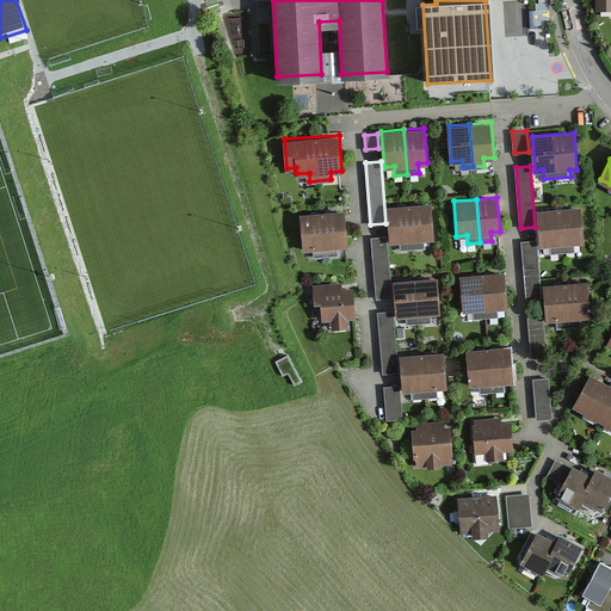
[(432,202),(387,207),(390,241),(400,241),(401,250),(424,247),(424,239),(436,238),(432,202)]
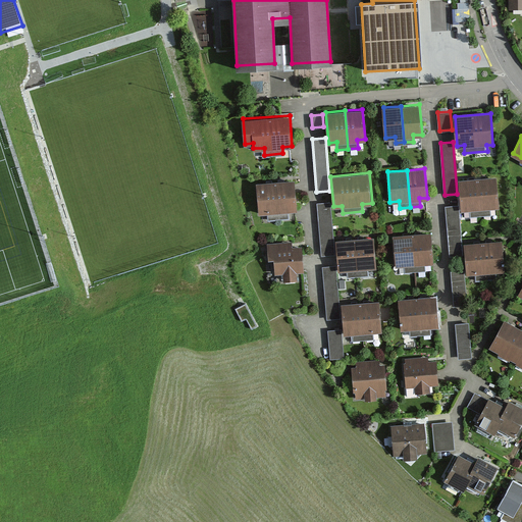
[(496,175),(460,178),(462,209),(470,208),(471,215),(492,213),(491,206),(499,205),(496,175)]
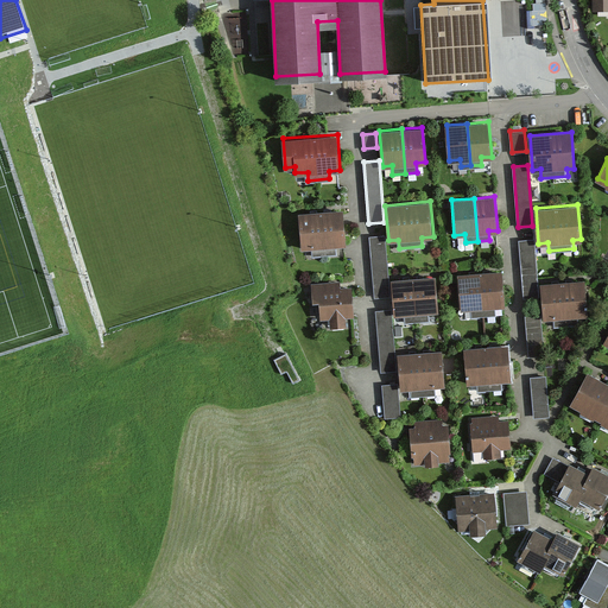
[(342,209),(322,210),(324,245),(344,242),(342,209)]
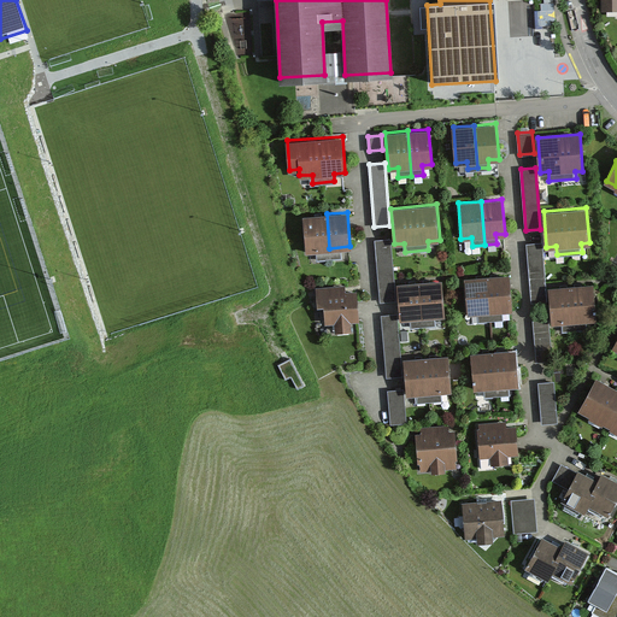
[(327,213),(304,216),(306,250),(329,248),(327,213)]
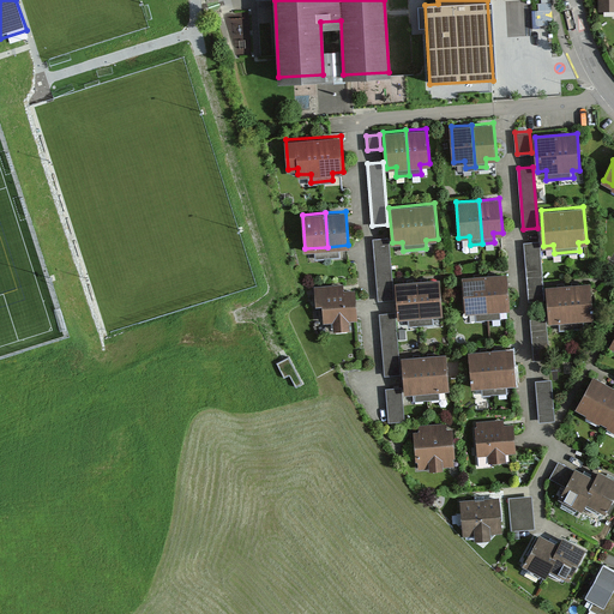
[(389,238),(373,239),(378,301),(395,299),(389,238)]
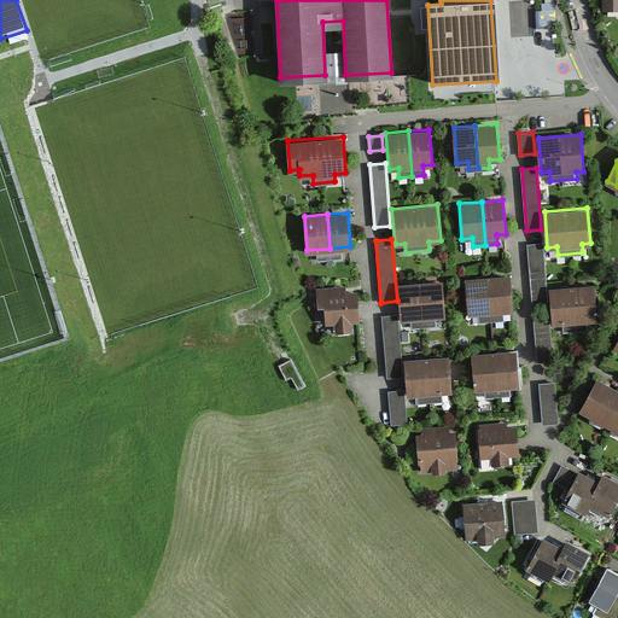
[(543,243),(528,244),(532,303),(548,302),(543,243)]
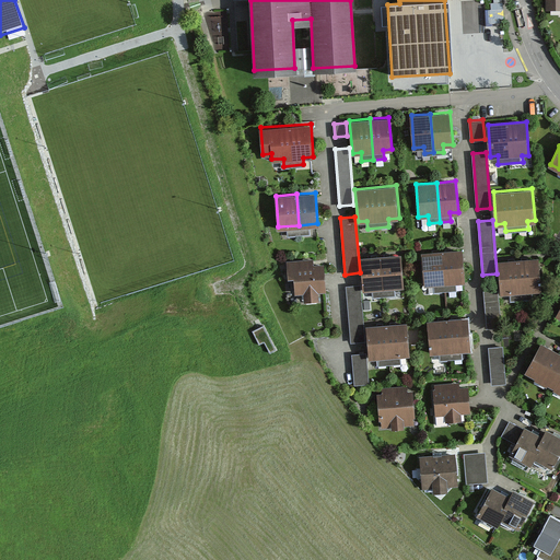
[(462,248),(443,251),(446,290),(456,290),(455,281),(465,281),(462,248)]
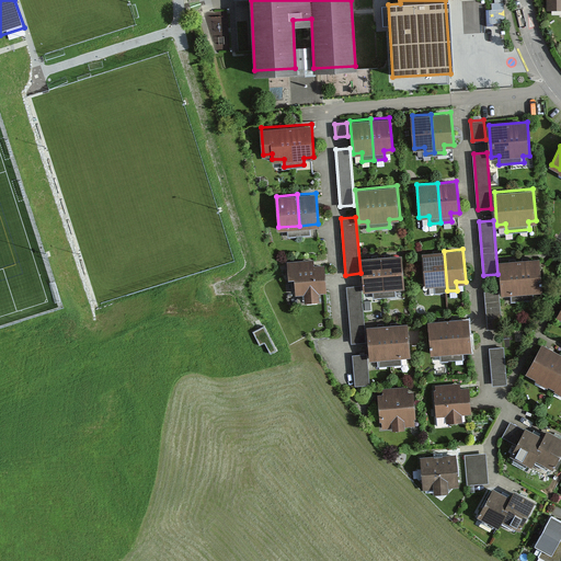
[(444,251),(423,252),(425,285),(435,285),(435,292),(447,290),(444,251)]
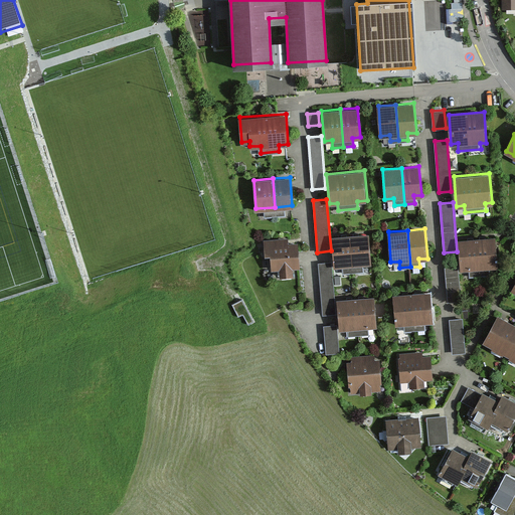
[(368,232),(331,236),(334,267),(342,266),(343,274),(364,272),(363,264),(371,264),(368,232)]
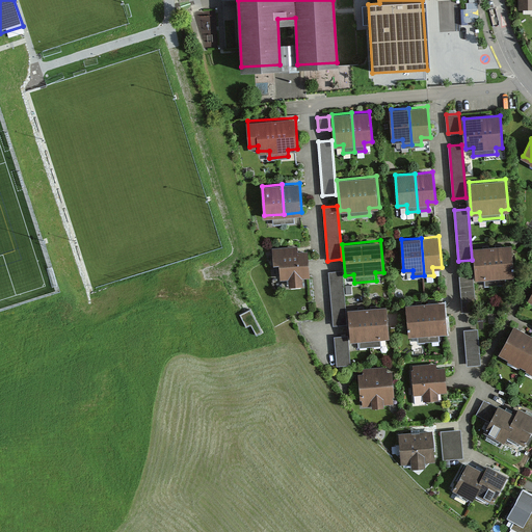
[(310,276),(308,248),(297,249),(297,245),(273,247),(274,263),(278,263),(280,277),(288,276),(288,286),(302,285),(302,276),(310,276)]
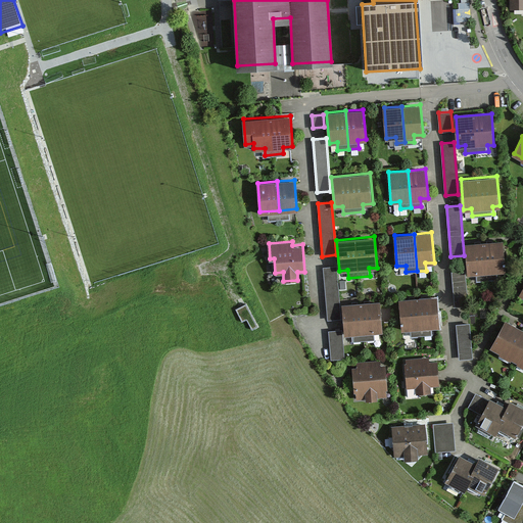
[(502,241),(484,242),(487,279),(496,279),(496,271),(505,271),(502,241)]
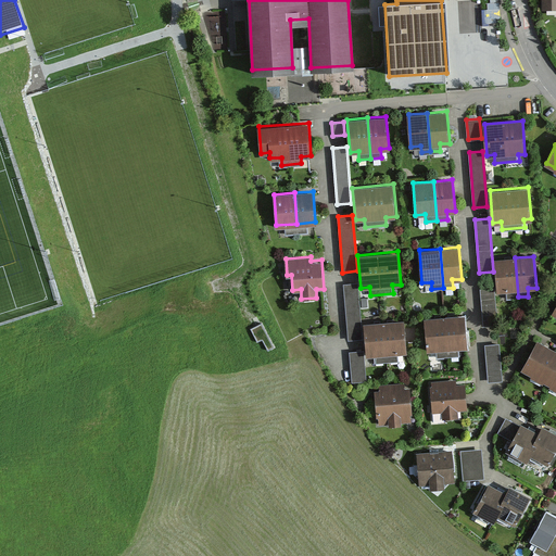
[(515,257),(495,258),(498,291),(507,290),(507,298),(518,297),(515,257)]
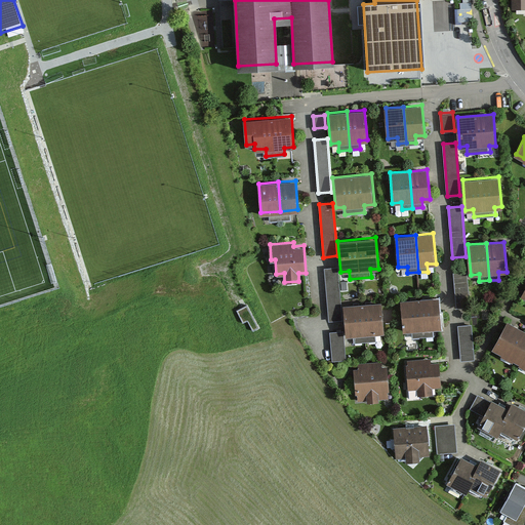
[(337,267),(324,269),(330,321),(342,320),(339,291),(347,290),(346,281),(339,282),(337,267)]
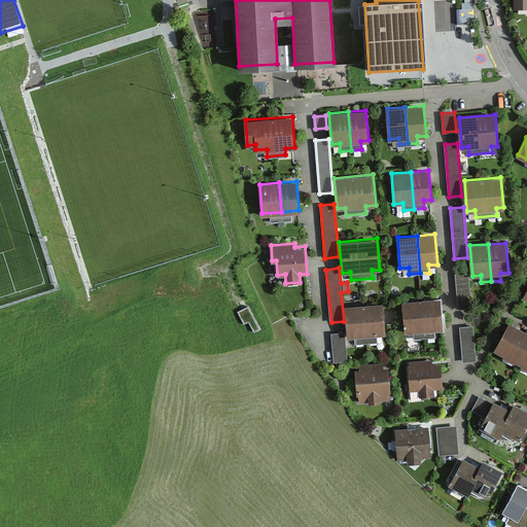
[(468,272),(455,274),(459,308),(471,307),(468,272)]
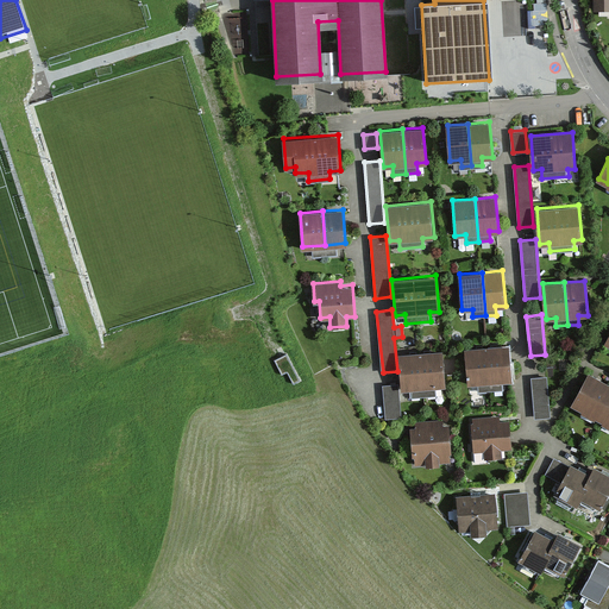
[(509,345),(485,347),(489,390),(503,389),(502,381),(512,380),(509,345)]
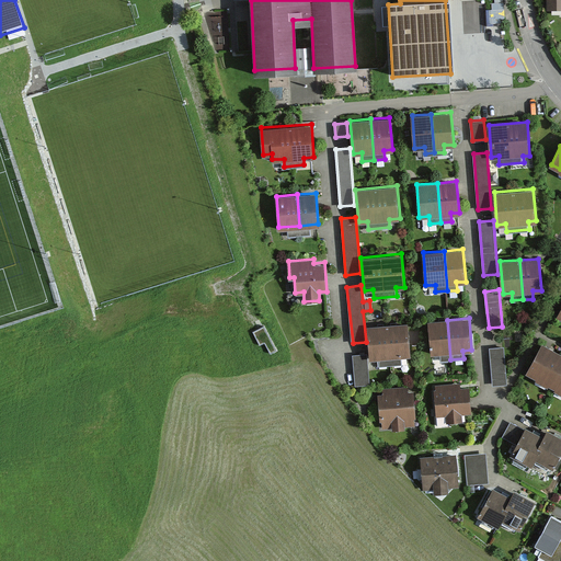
[(447,320),(428,321),(431,354),(439,353),(441,361),(450,359),(447,320)]
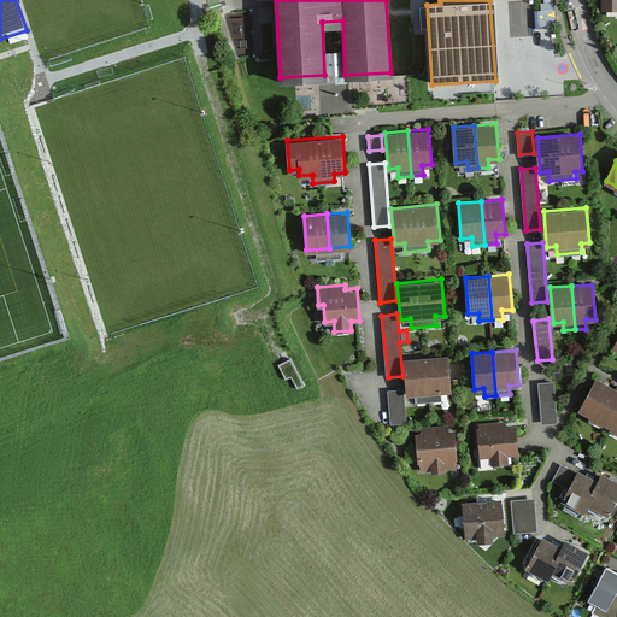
[(447,354),(427,357),(430,401),(441,400),(441,392),(451,391),(447,354)]
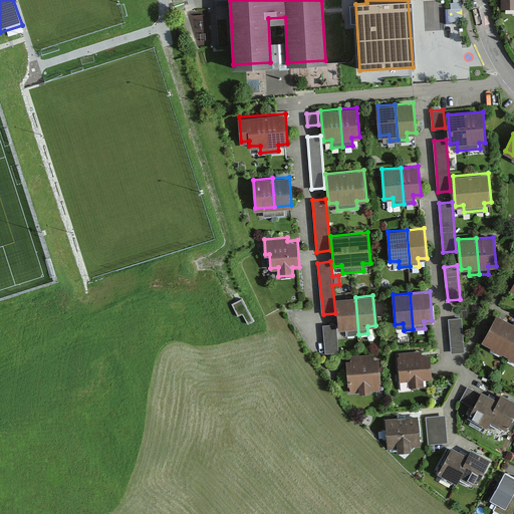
[(249,323),(255,320),(242,297),(233,302),(240,315),(244,312),(249,323)]
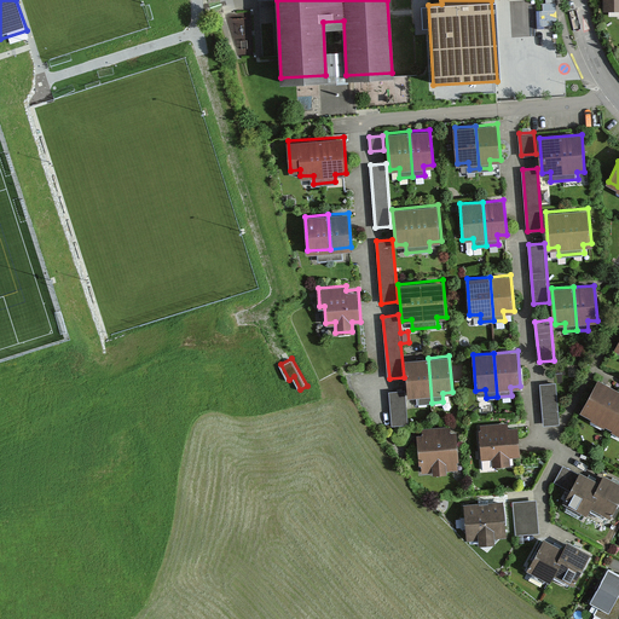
[(428,358),(405,359),(409,397),(417,395),(418,404),(432,403),(428,358)]
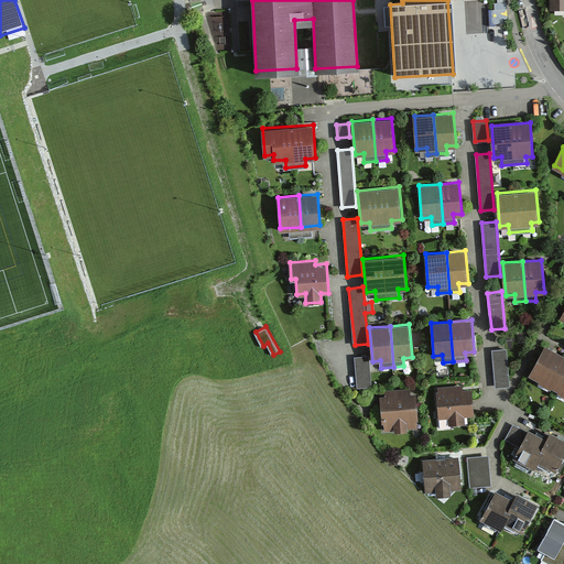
[(563,355),(546,346),(530,376),(563,393),(563,355)]
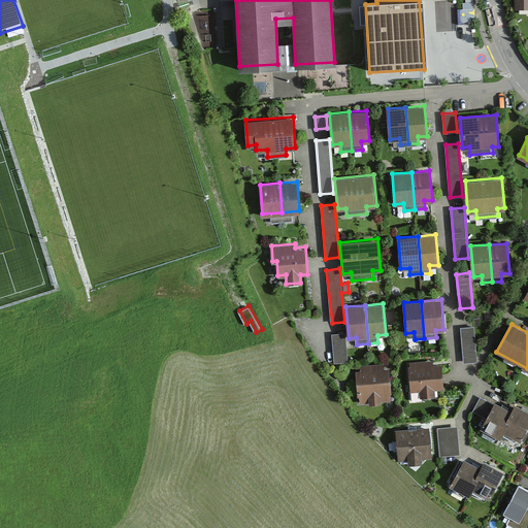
[(464,363),(476,362),(473,326),(461,328),(464,363)]
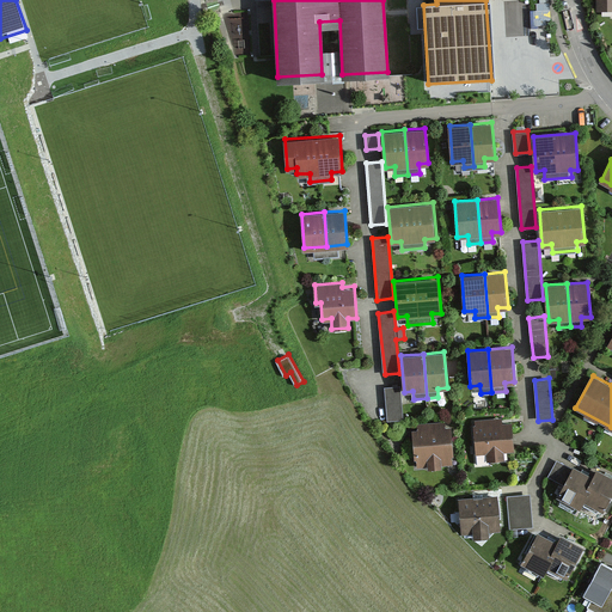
[(401,385),(385,387),(389,420),(404,418),(401,385)]
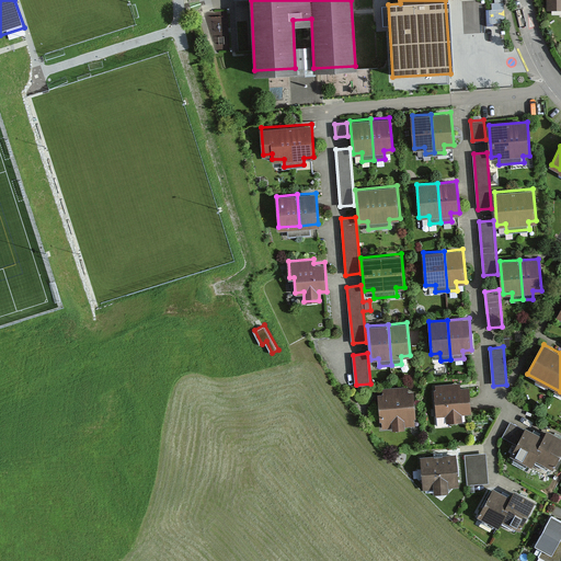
[(436,389),(434,389),(436,415),(446,415),(446,422),(464,421),(462,413),(471,412),(469,387),(460,387),(460,384),(436,386),(436,389)]
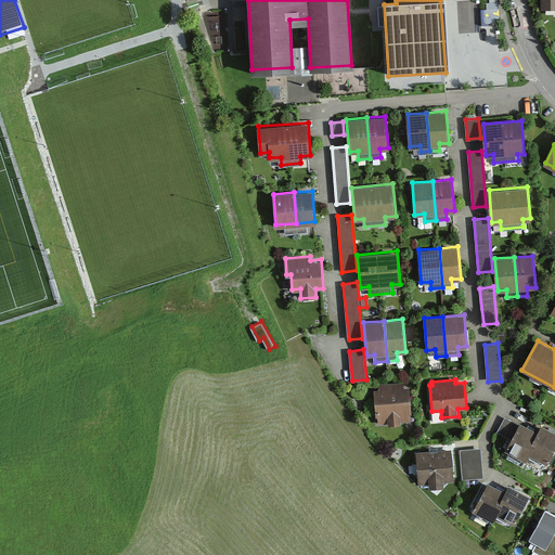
[(379,389),(375,389),(377,424),(388,423),(388,425),(401,424),(401,422),(410,421),(408,387),(403,387),(403,382),(378,383),(379,389)]
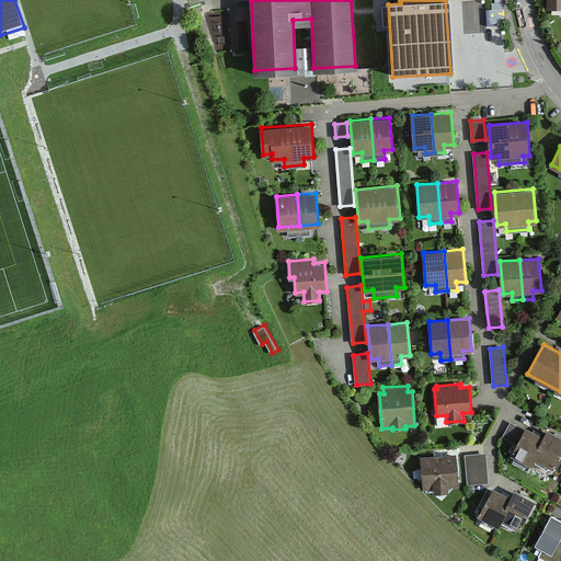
[(541,443),(510,425),(502,438),(516,446),(508,460),(526,470),(530,462),(541,443)]
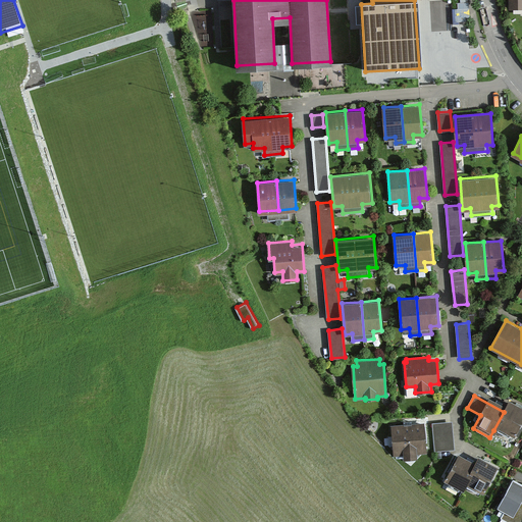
[(521,418),(521,413),(508,406),(504,412),(493,430),(510,439),(521,418)]
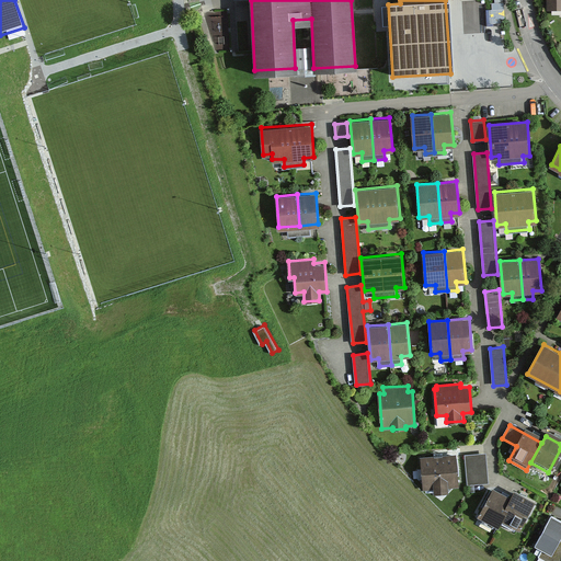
[(485,453),(464,454),(467,484),(489,483),(485,453)]
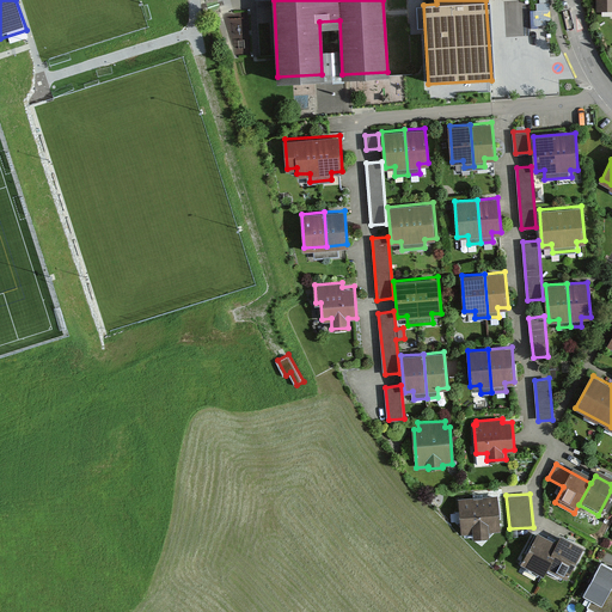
[(497,495),(458,499),(460,533),(473,532),(473,538),(489,537),(488,530),(500,530),(497,495)]
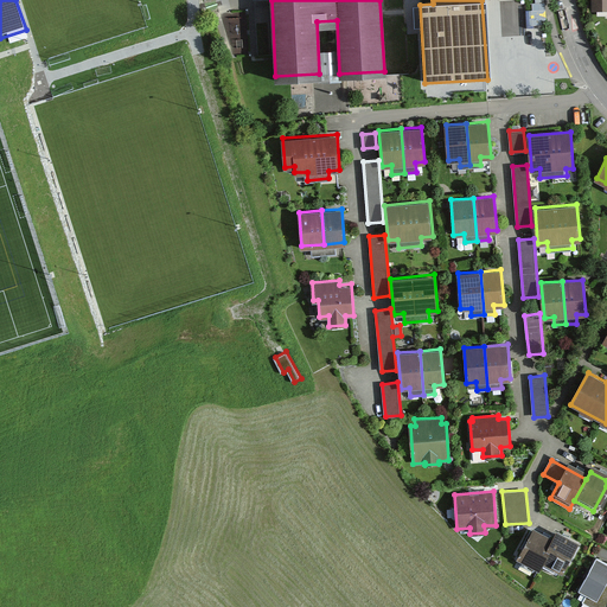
[(550,544),(531,534),(515,562),(534,573),(550,544)]
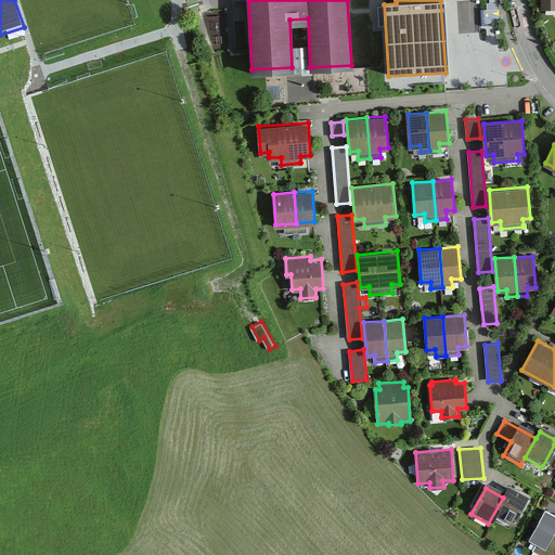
[(526,500),(508,490),(493,516),(511,527),(526,500)]
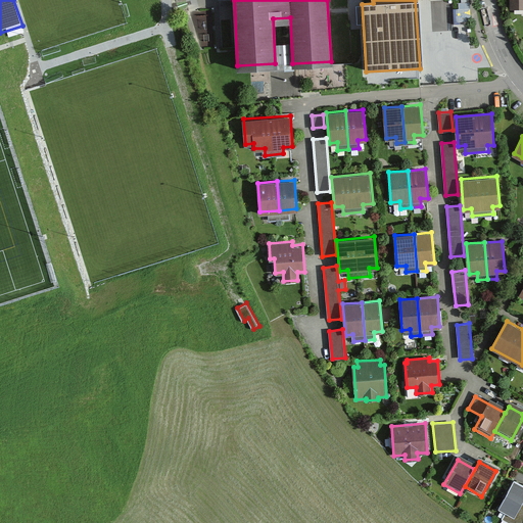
[(501,516),(514,522),(522,522),(522,485),(513,480),(497,508),(504,511),(501,516)]
